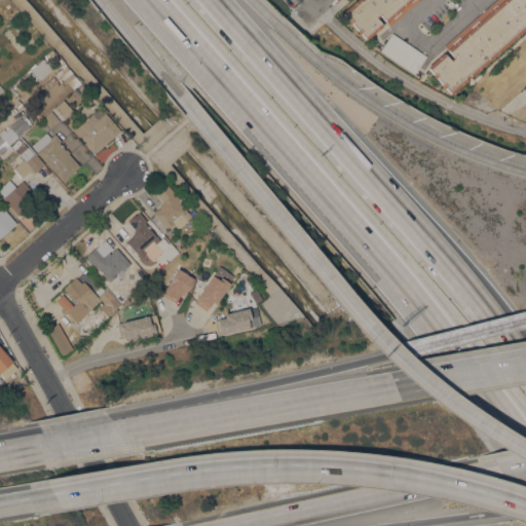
[(354,0),(418,0),(389,26),(380,15),(376,19),(382,26),(367,39),(360,33),(359,34),(355,31),(357,30),(350,23),(349,24),(347,21),(348,19),(342,11),(354,0)]
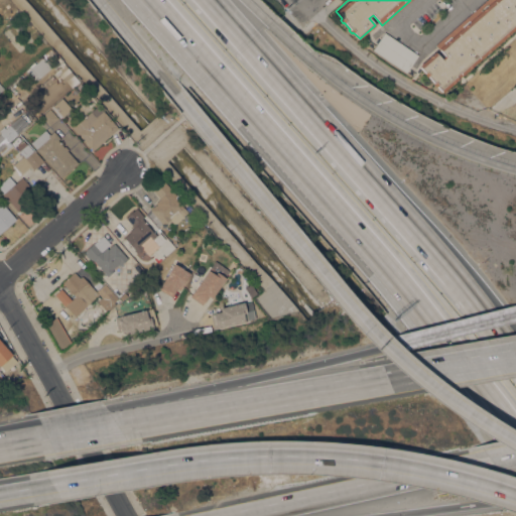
[(515,0),(515,27),(442,93),(436,86),(434,87),(432,84),(433,82),(427,76),(426,77),(423,74),(424,73),(418,66),(434,50),(441,58),(444,55),(435,44),(486,0),(515,0)]
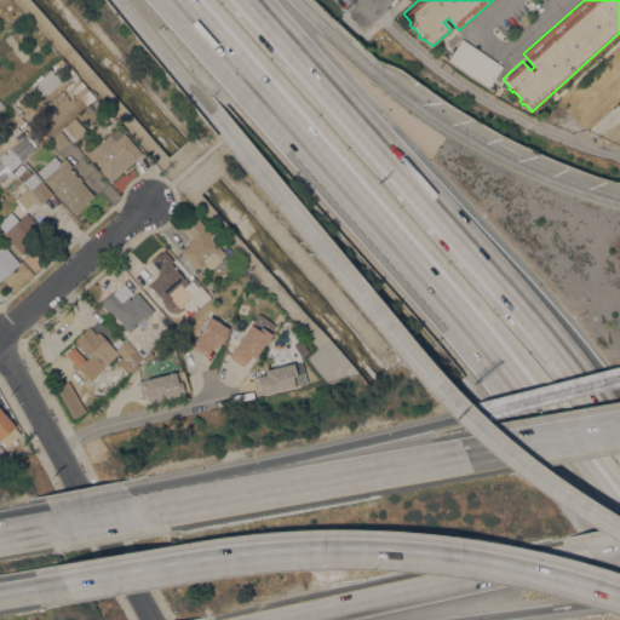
[(503,65),(488,87),(447,59),(461,39),(503,65)]
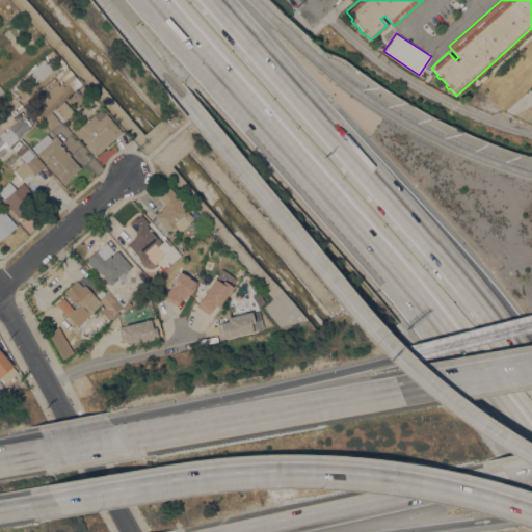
[(44,59),(52,70),(35,84),(27,75),(30,72),(30,71),(44,59)]
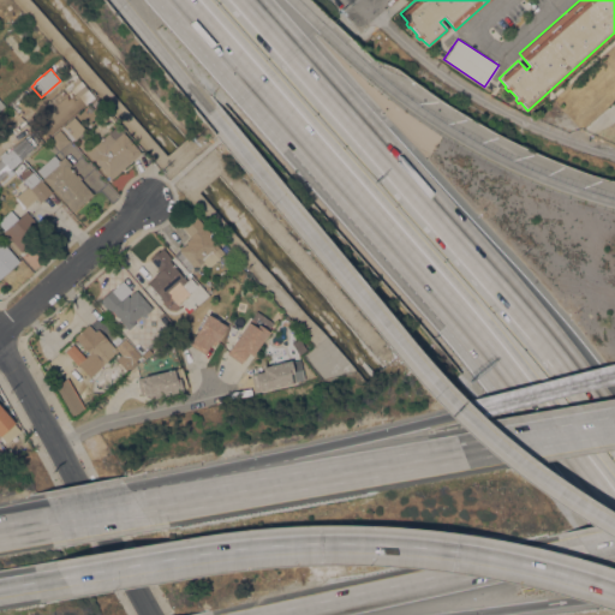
[(95,96),(60,126),(58,123),(81,102),(76,97),(77,96),(65,81),(73,72),(95,96)]
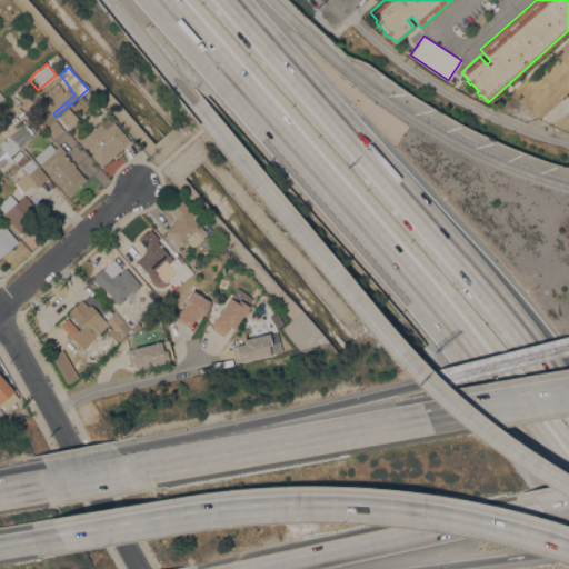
[(71,89),(63,96),(67,99),(57,109),(52,105),(56,101),(48,93),(60,81),(65,87),(67,85),(71,89)]
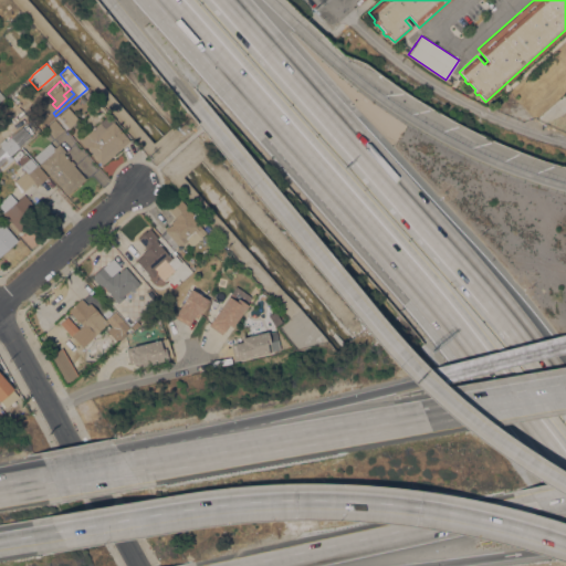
[(79,118),(69,128),(66,126),(64,128),(55,118),(58,116),(67,107),(79,118)]
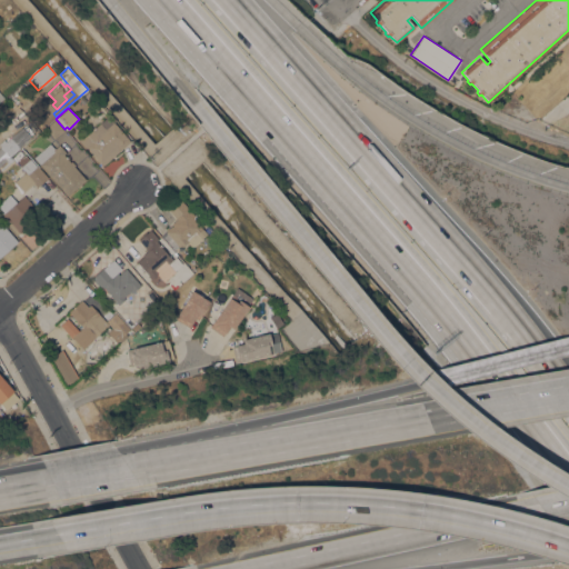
[(130,140),(102,166),(79,140),(87,132),(88,133),(110,113),(116,119),(113,122),(130,140)]
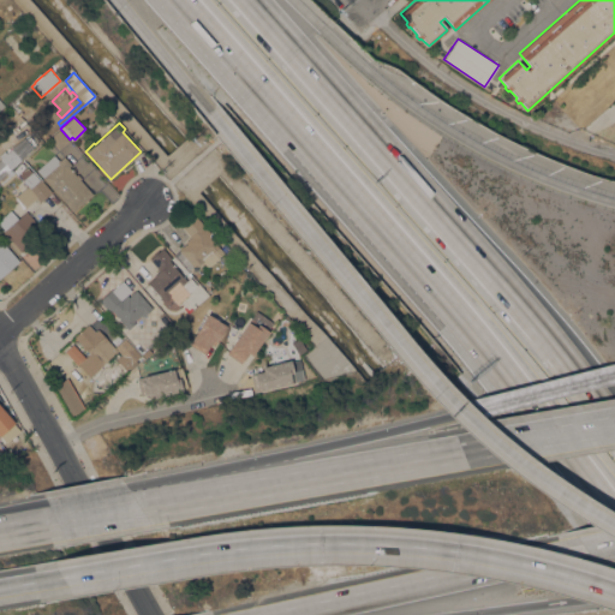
[(70,141),(59,150),(48,138),(59,129),(70,141)]
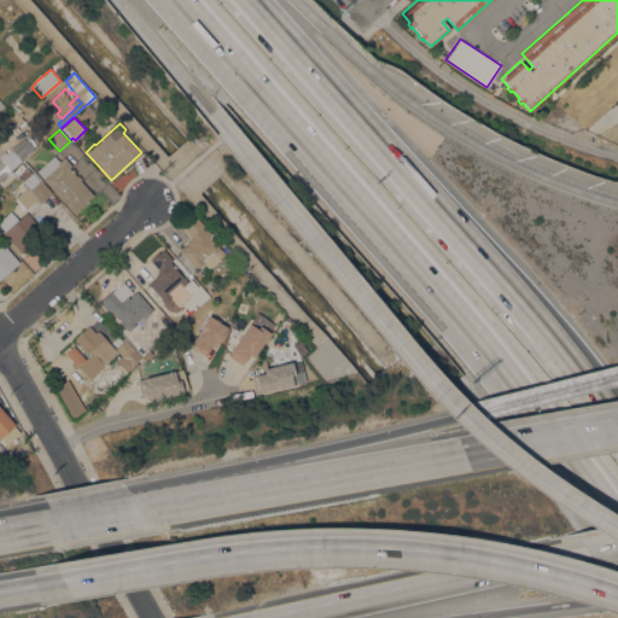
[(6,176),(5,175),(0,179),(0,159),(1,159),(0,157),(0,155),(4,151),(6,153),(21,141),(18,138),(22,135),(34,150),(11,169),(12,170),(6,176)]
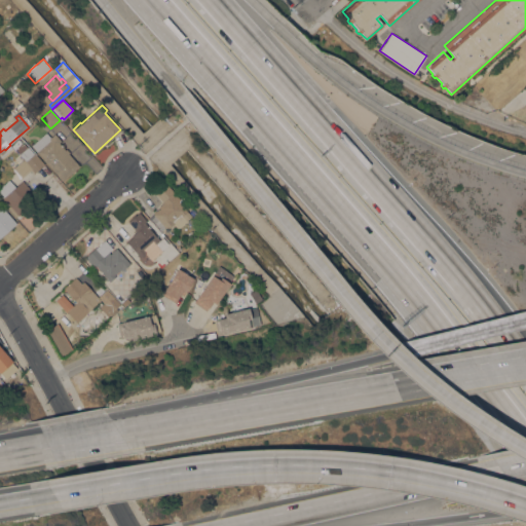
[(31,145),(46,132),(50,137),(54,134),(61,141),(59,143),(65,149),(66,148),(69,152),(68,153),(79,165),(63,181),(31,145)]
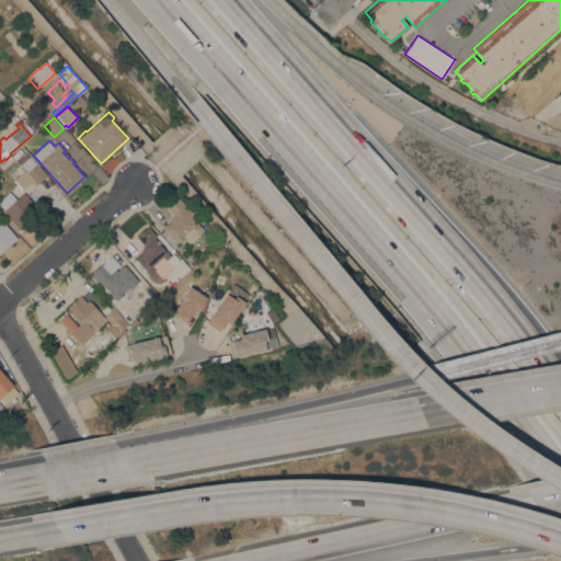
[(46,176),(36,184),(33,181),(23,190),(14,179),(25,170),(12,155),(21,147),(29,157),(36,164),(46,176)]
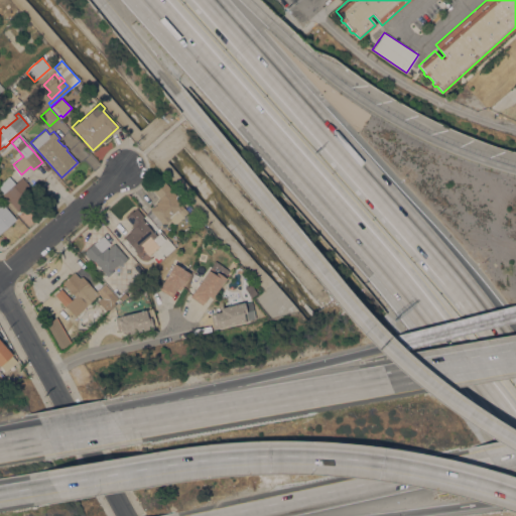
[(13,146),(8,150),(5,147),(10,142),(13,146)]
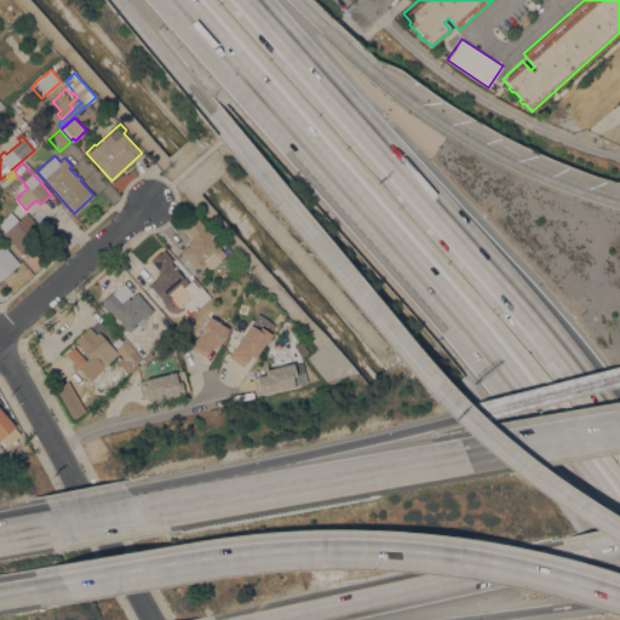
[(0,222),(10,212),(18,220),(26,213),(44,233),(21,253),(17,250),(15,252),(1,237),(4,234),(3,233),(5,231),(0,227),(0,222)]
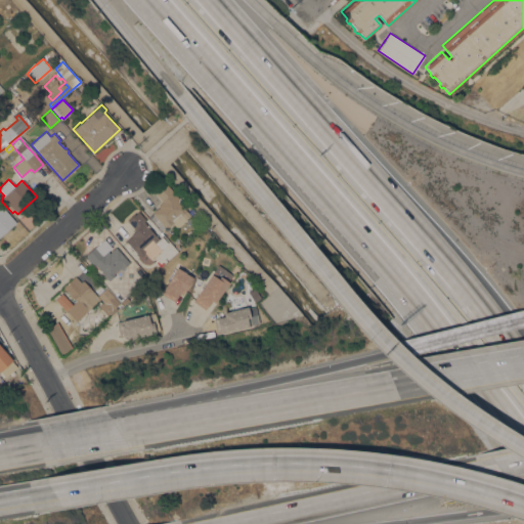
[(178,198),(176,199),(186,211),(182,215),(186,220),(177,228),(172,223),(166,228),(153,213),(154,212),(154,211),(157,208),(158,209),(159,208),(158,206),(163,202),(155,192),(166,183),(178,198)]
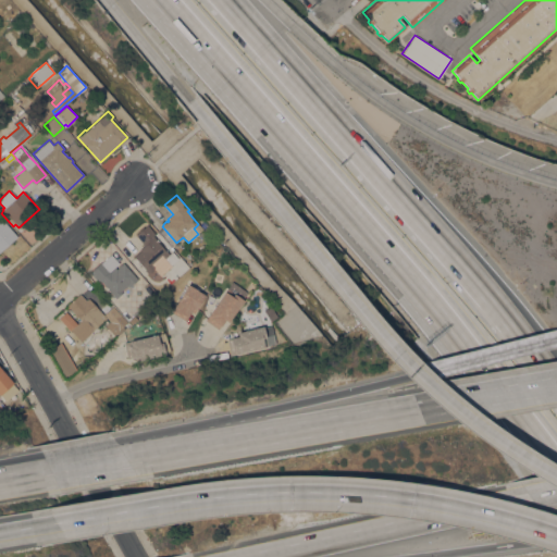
[(0,251),(0,217),(17,236),(0,251)]
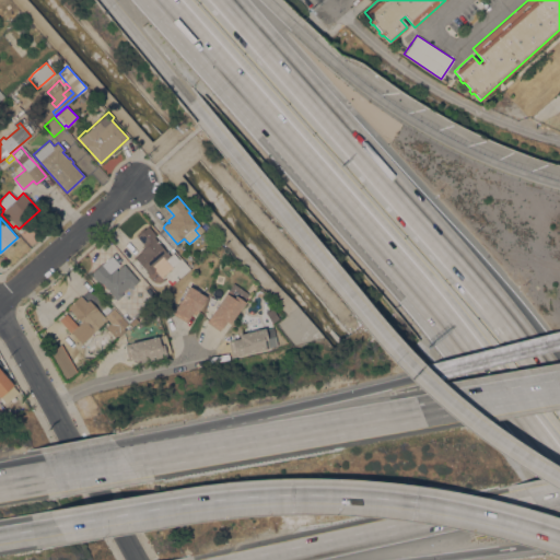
[(148,225),(156,235),(154,237),(156,241),(158,240),(159,242),(158,243),(166,253),(167,253),(170,255),(173,253),(179,259),(172,266),(172,267),(161,277),(154,269),(148,275),(146,271),(135,257),(140,252),(140,251),(144,246),(136,236),(148,225)]
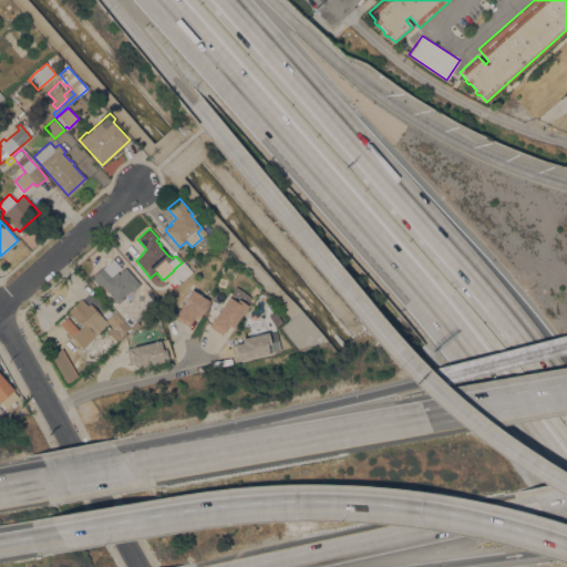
[(117,303),(102,285),(100,287),(91,277),(113,258),(122,269),(123,268),(124,269),(125,267),(140,285),(117,303)]
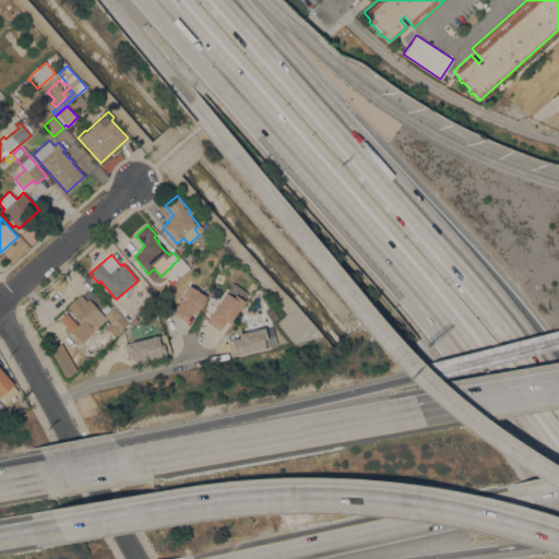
[(233,282),(248,294),(244,300),(245,301),(229,323),(225,320),(218,330),(205,321),(233,282)]
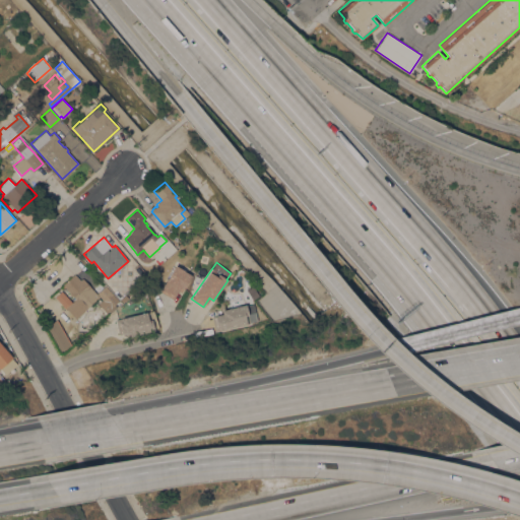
[(181,293),(178,290),(173,299),(159,291),(176,265),(184,270),(191,275),(181,293)]
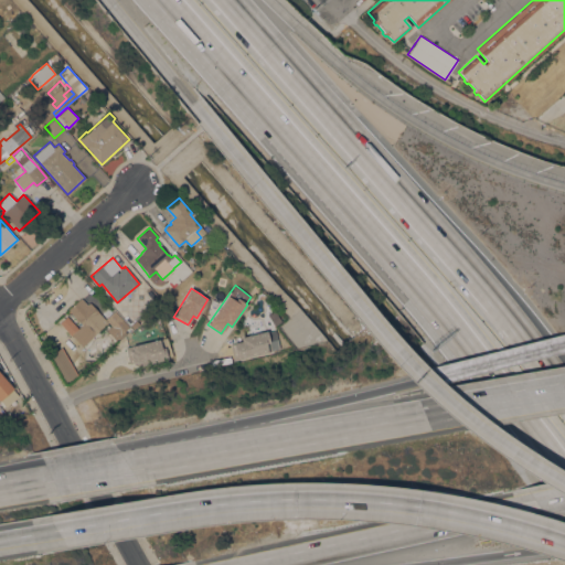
[(68,310),(82,298),(87,305),(89,302),(97,312),(98,311),(108,322),(89,338),(82,329),(84,328),(76,319),(68,310)]
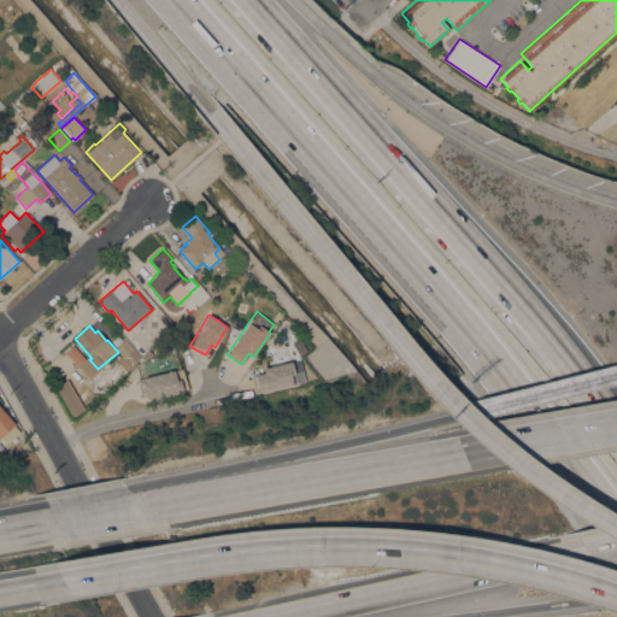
[(142,359),(127,372),(116,360),(121,356),(122,356),(131,347),(142,359)]
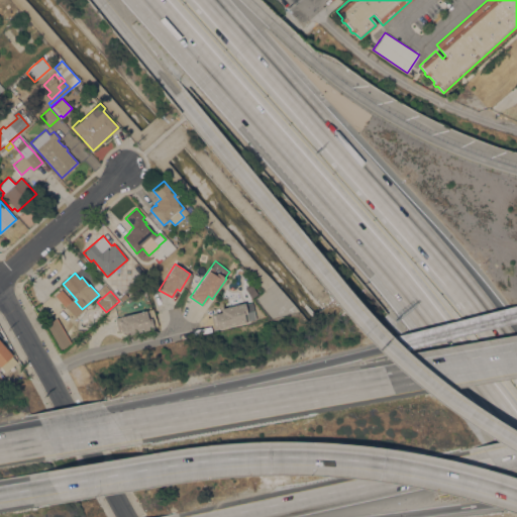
[(244,303),(246,311),(253,309),(255,318),(248,320),(249,321),(214,329),(210,315),(221,312),(220,308),(244,303)]
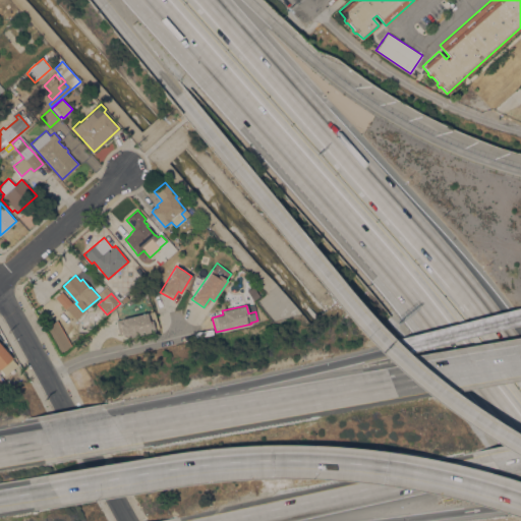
[(150,311),(155,331),(126,337),(126,334),(122,335),(122,334),(119,335),(115,320),(150,311)]
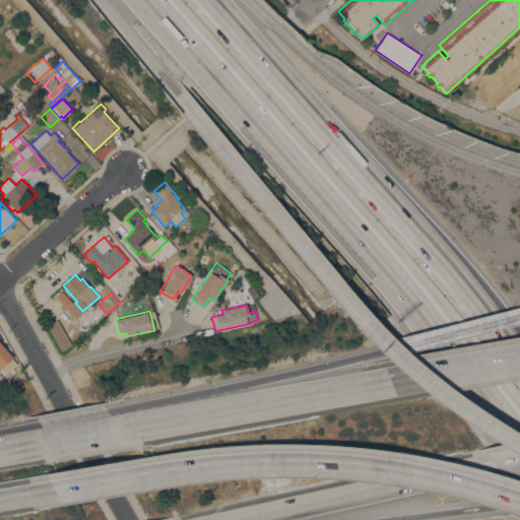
[(0,343),(12,356),(11,358),(17,364),(5,374),(0,368),(0,343)]
